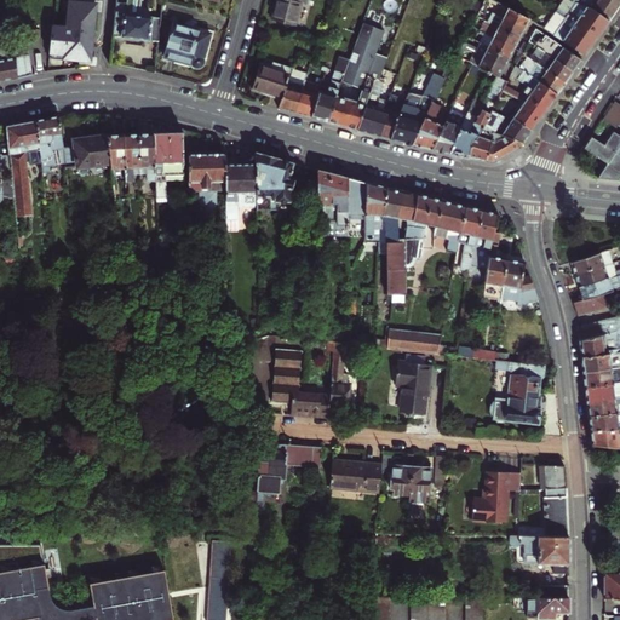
[(116,4),(113,36),(159,41),(161,18),(139,16),(141,0),(127,0),(127,5),(116,4)]
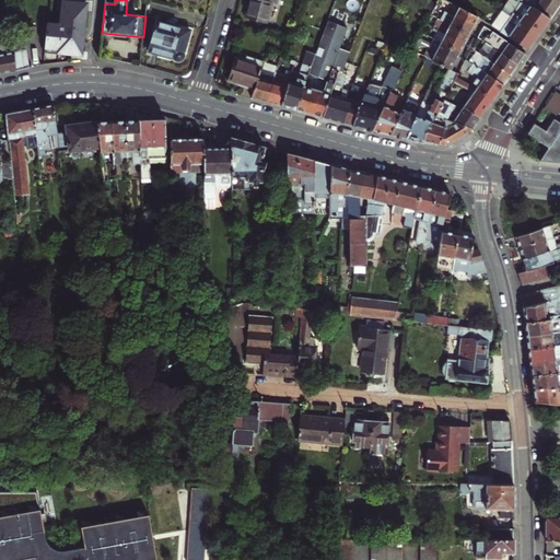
[(249,0),(246,18),(266,23),(271,1),(278,3),(278,0),(249,0)]
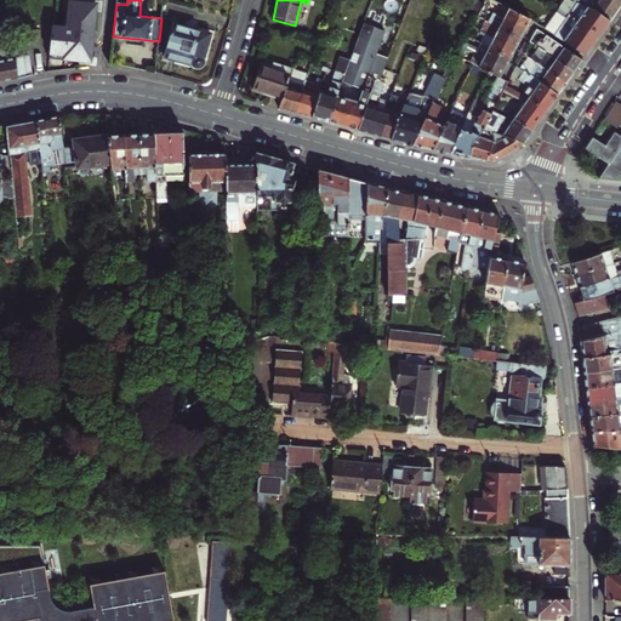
[(570,0),(563,0),(558,9),(568,15),(576,3),(574,1),(570,0)]
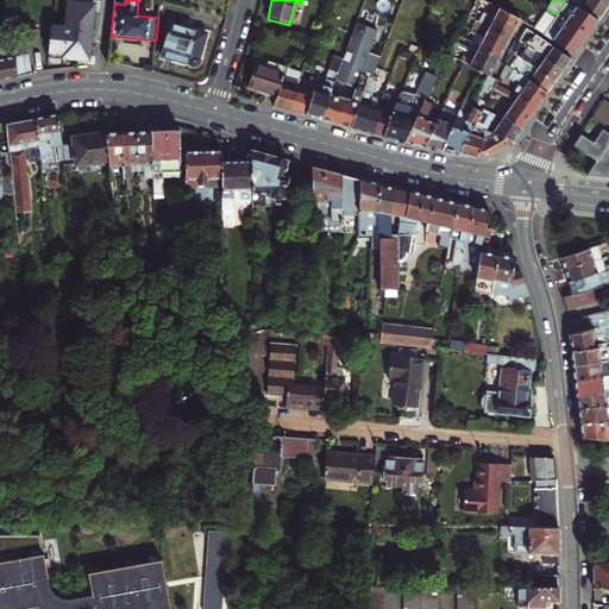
[(581,10),(597,20),(608,2),(608,0),(563,0),(563,1),(565,2),(575,6),(581,10)]
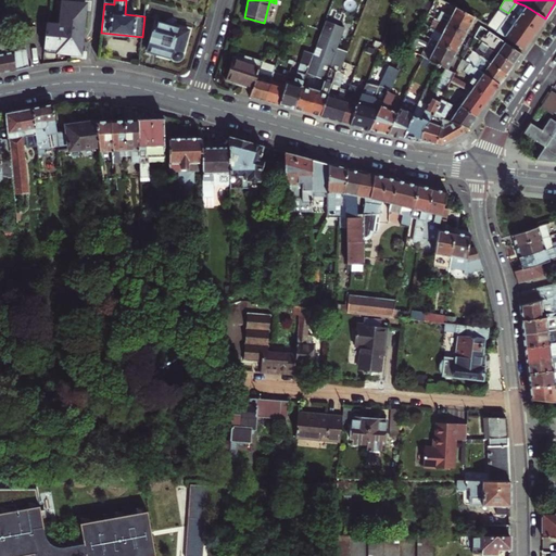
[(47,23),(43,52),(83,57),(88,3),(62,1),(60,24),(47,23)]
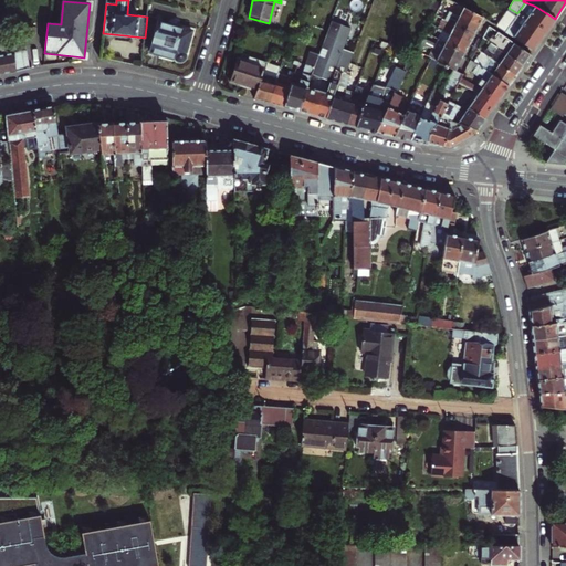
[(525,2),(517,13),(547,31),(555,19),(540,9),(534,6),(525,2)]
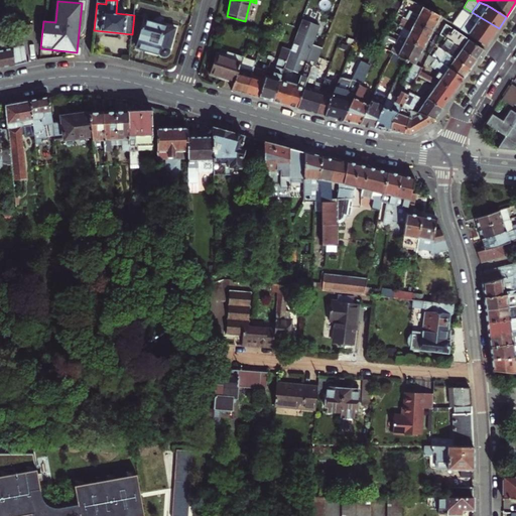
[(427,18),(436,23),(440,15),(417,3),(413,12),(418,15),(418,16),(426,20),(427,18)]
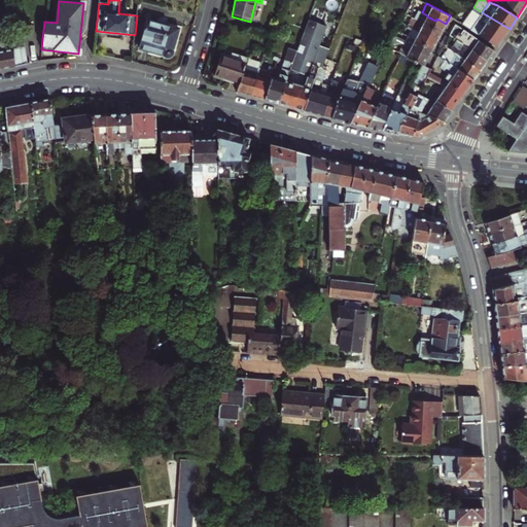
[(462,24),(496,47),(510,29),(482,12),(473,7),(471,9),(462,24)]
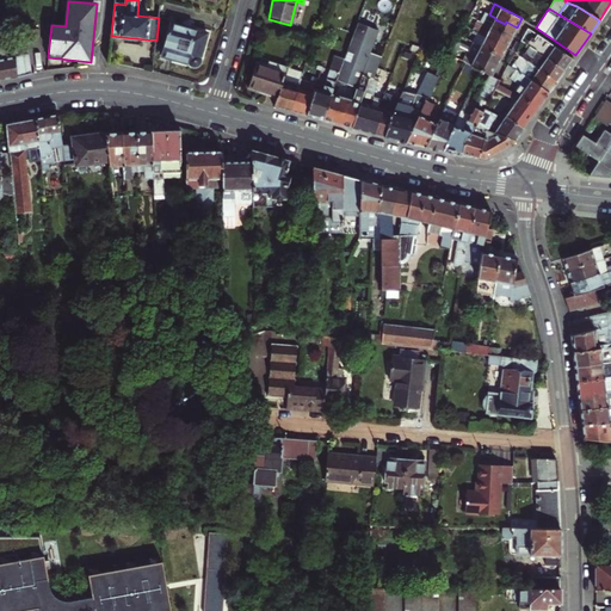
[(489,14),(485,12),(480,22),(511,38),(516,29),(517,28),(506,22),(505,24),(495,19),(495,18),(489,14)]
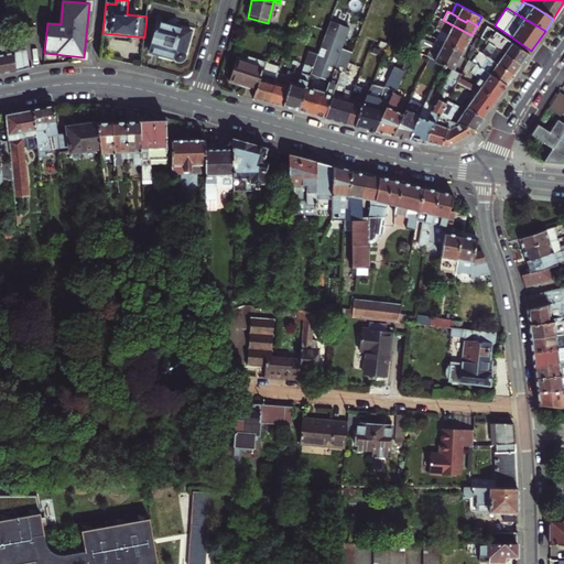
[(468,43),(472,35),(443,20),(441,19),(438,23),(441,24),(438,29),(441,30),(448,34),(447,35),(457,40),(458,38),(468,43)]
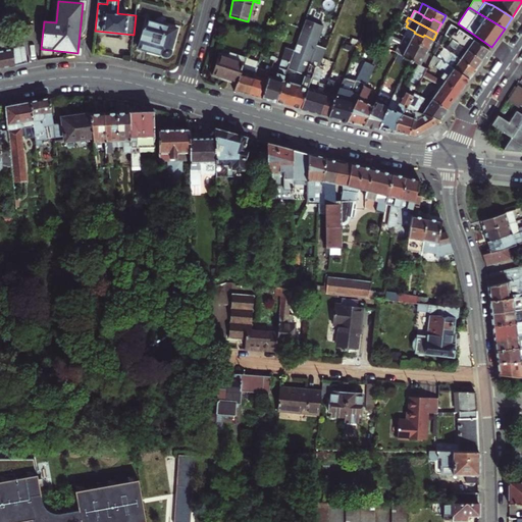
[(282,81),(275,102),(301,109),(315,66),(319,68),(323,58),(326,48),(317,44),(323,25),(306,19),(294,50),(282,81)]
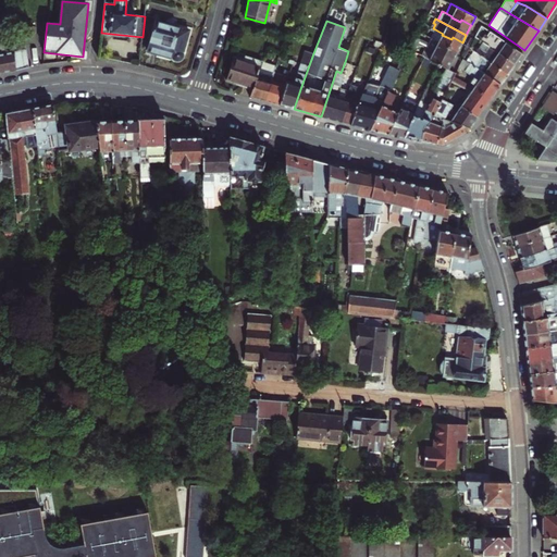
[(148,51),(172,58),(173,60),(174,61),(175,61),(177,61),(178,61),(181,61),(182,60),(183,59),(183,58),(184,56),(184,53),(183,52),(189,31),(156,22),(148,51)]
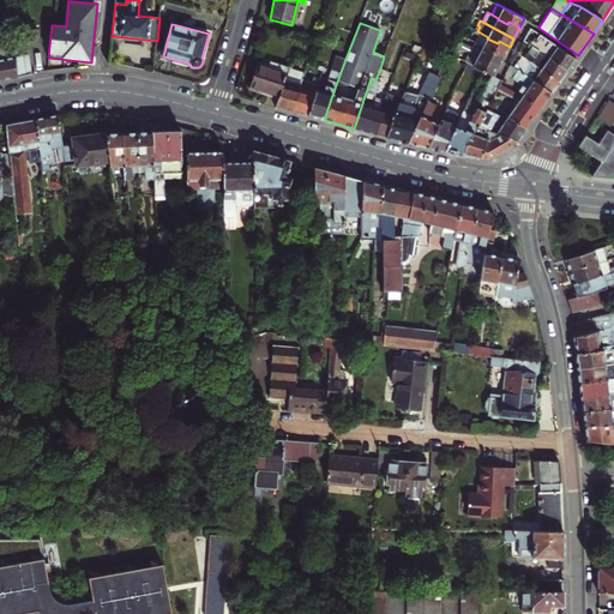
[(475,42),(504,58),(509,47),(510,47),(499,41),(498,43),(487,38),(488,37),(480,32),(475,42)]
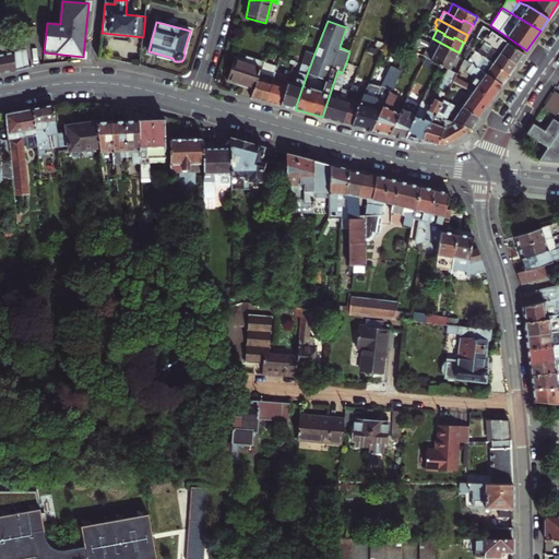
[(479,32),(477,36),(485,42),(488,37),(479,32)]
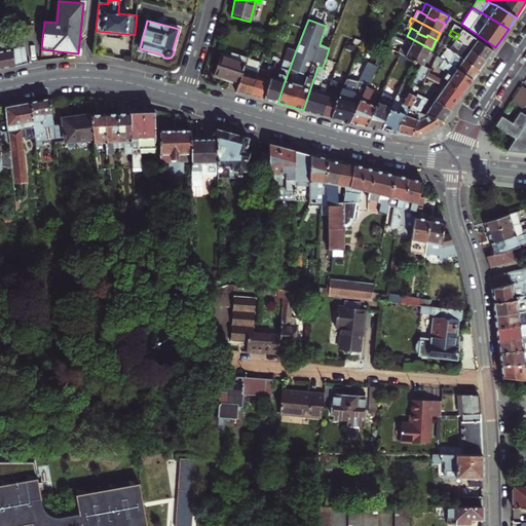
[(459,35),(456,39),(486,61),(493,50),(471,35),(467,40),(459,34),(459,35)]
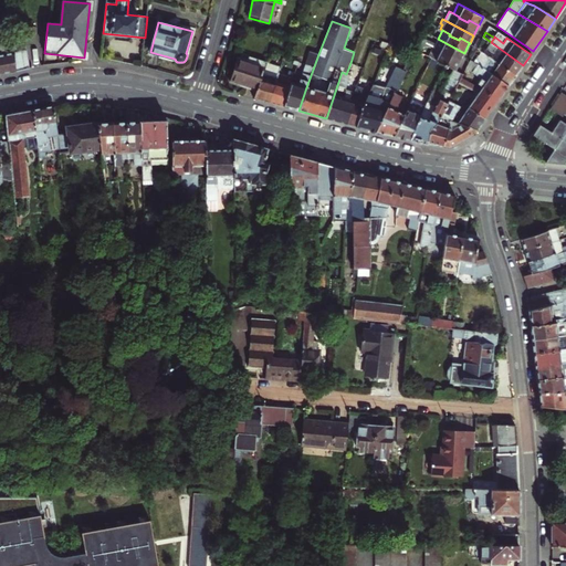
[(450,55),(460,61),(464,53),(438,39),(433,48),(440,52),(440,53),(450,58),(450,55)]
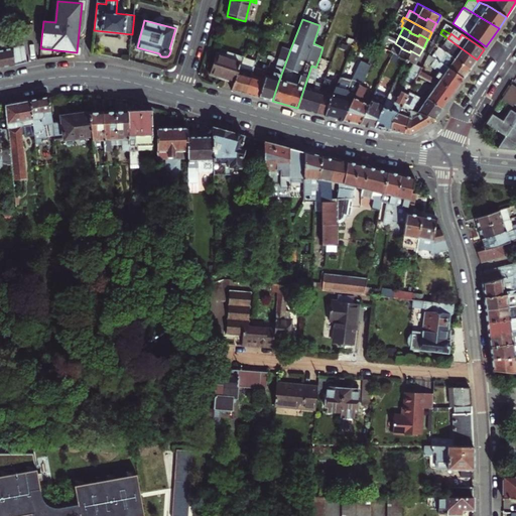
[(0,68),(15,66),(26,62),(24,45),(15,46),(13,37),(1,40),(1,36),(0,36),(0,68)]
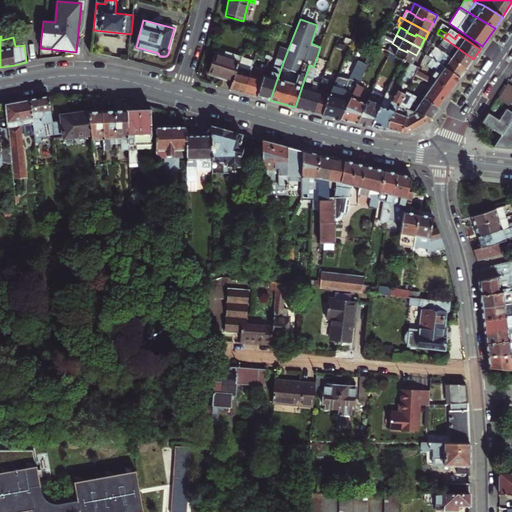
[(437,48),(466,69),(473,59),(444,38),(437,48)]
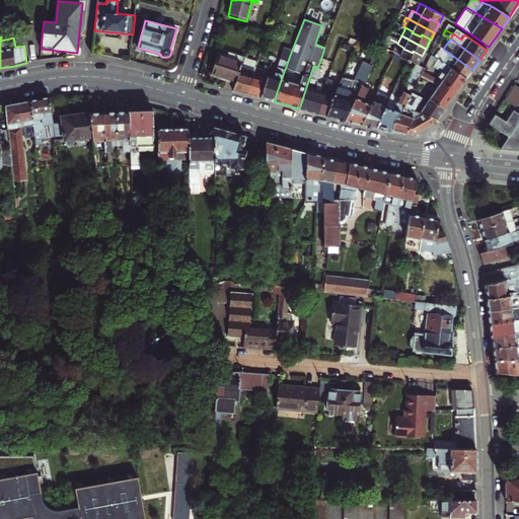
[(416,64),(418,65),(422,57),(422,56),(413,51),(413,53),(403,49),(403,48),(397,44),(393,53),(408,60),(416,64)]
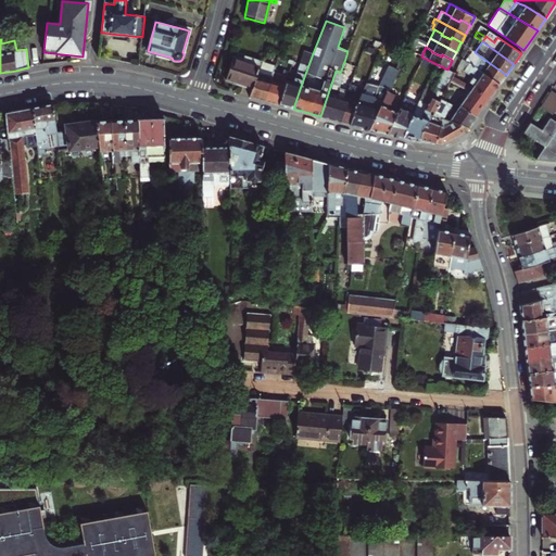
[(286,81),(278,104),(293,109),(301,86),(313,53),(304,51),(293,84),(286,81)]
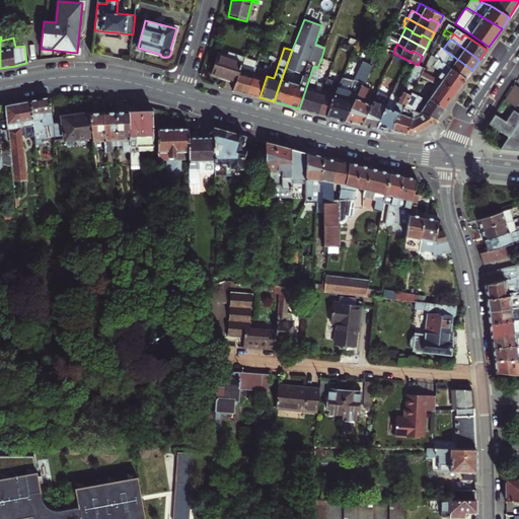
[(435,57),(466,79),(472,70),(443,49),(441,48),(435,57)]
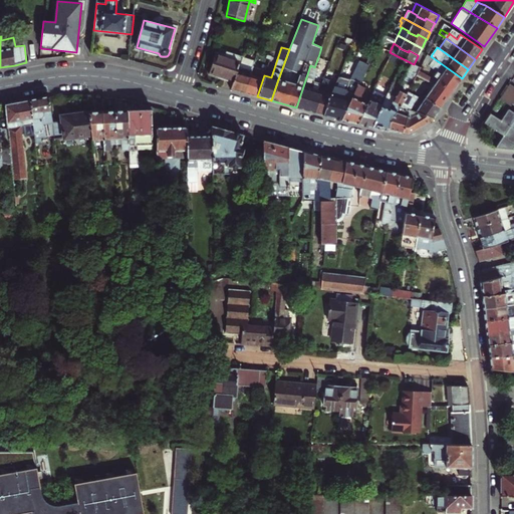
[(215,53),(208,74),(233,82),(242,57),(226,53),(225,56),(215,53)]
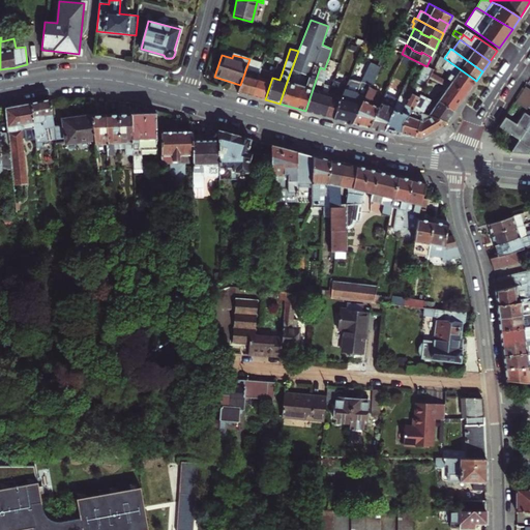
[(460,85),(469,91),(476,81),(444,58),(441,56),(438,62),(437,64),(451,75),(447,79),(452,82),(450,84),(458,88),(460,85)]
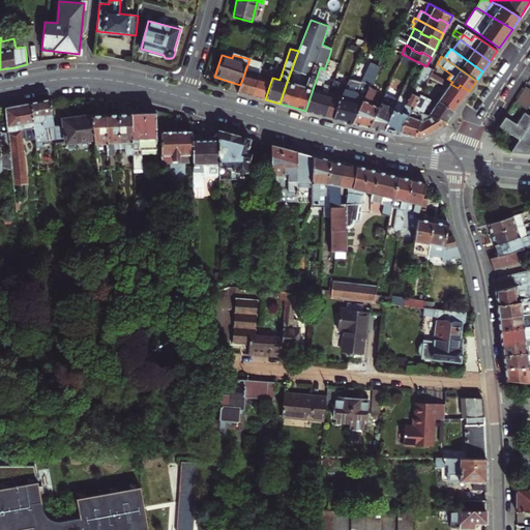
[(240,85),(238,92),(252,96),(261,69),(263,62),(249,58),(249,59),(240,85)]
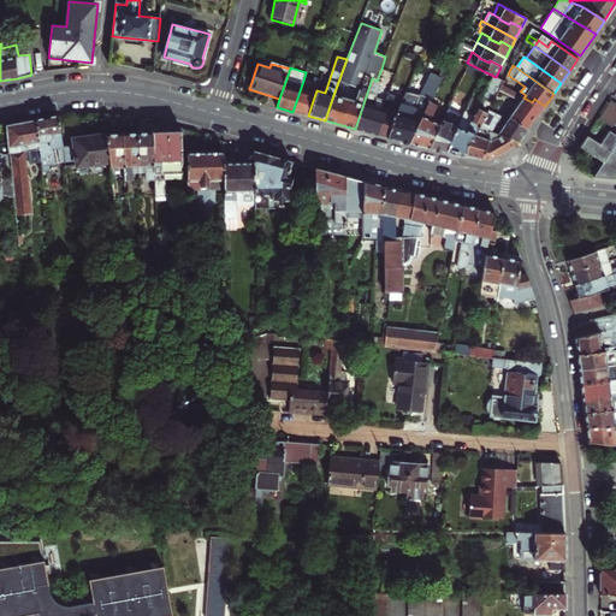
[(377,81),(372,78),(355,129),(374,135),(379,120),(377,119),(380,110),(383,110),(388,94),(390,88),(380,84),(385,70),(381,69),(377,81)]
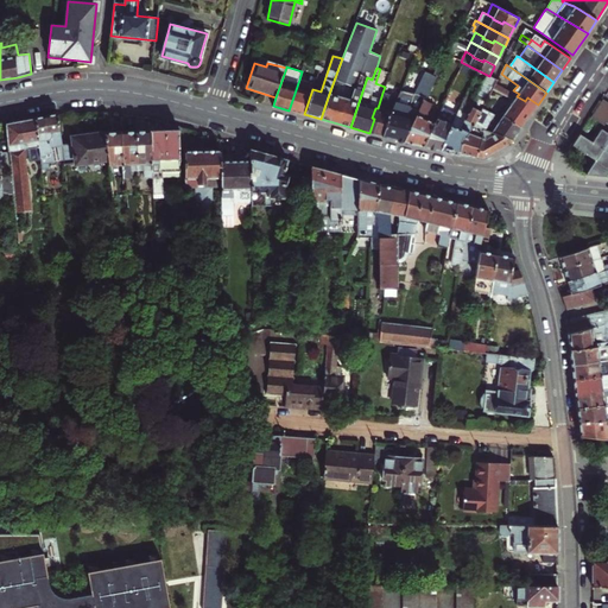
[(487,75),(477,70),(474,76),(485,81),(487,75)]
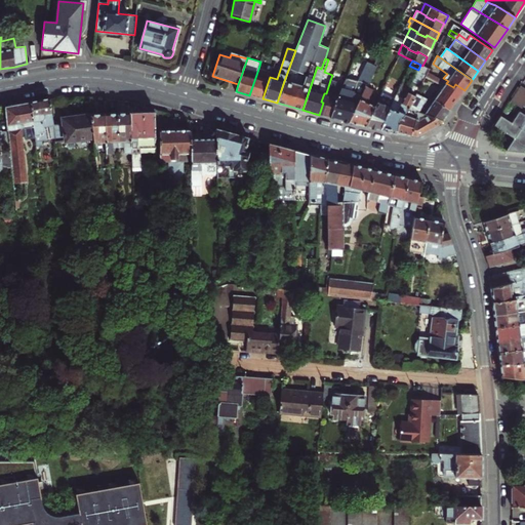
[(331,115),(330,118),(349,122),(360,98),(367,86),(376,67),(366,62),(356,81),(345,78),(342,84),(337,96),(331,115)]
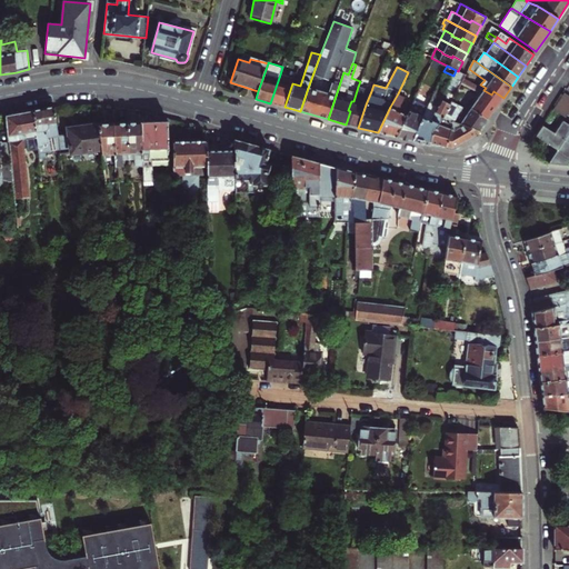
[(466,76),(458,71),(456,70),(453,76),(446,90),(440,100),(436,109),(435,112),(443,117),(451,101),(460,83),(463,79),(466,76)]
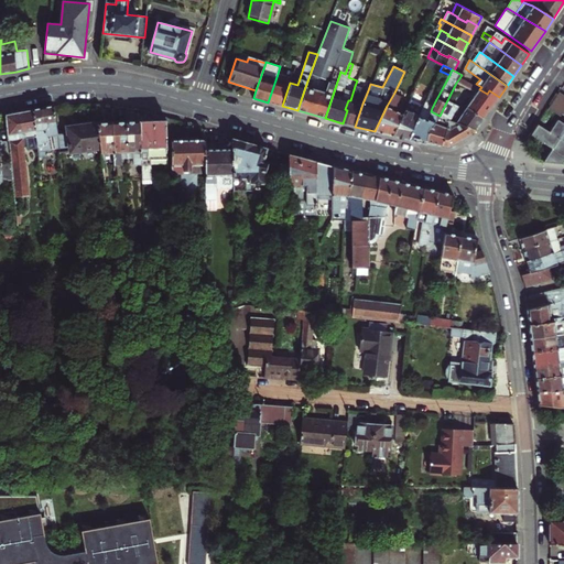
[(278,74),(268,102),(282,106),(290,83),(292,78),(278,74)]
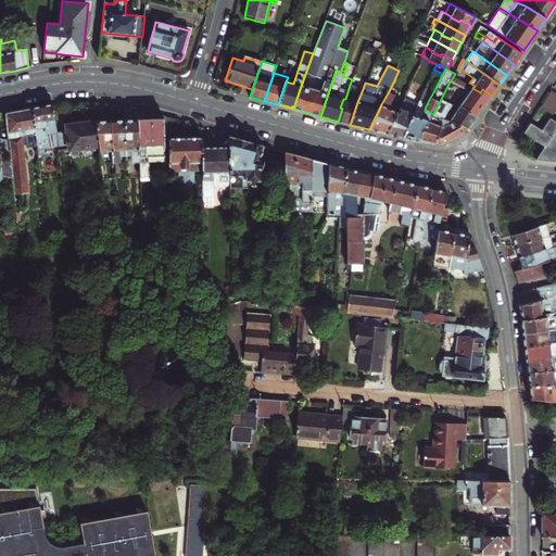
[(453,77),(450,81),(458,87),(462,81),(453,77)]
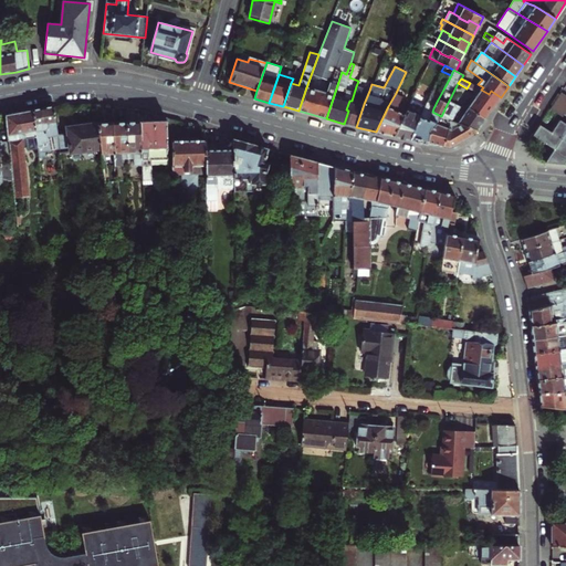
[(346,109),(348,111),(344,124),(354,126),(355,124),(357,124),(364,104),(369,91),(356,86),(352,101),(349,101),(346,109)]
